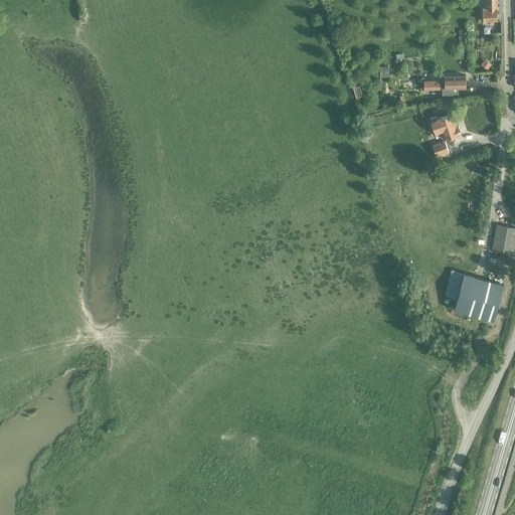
[(486,0),(486,8),(483,8),(483,20),(497,19),(497,0),(486,0)]
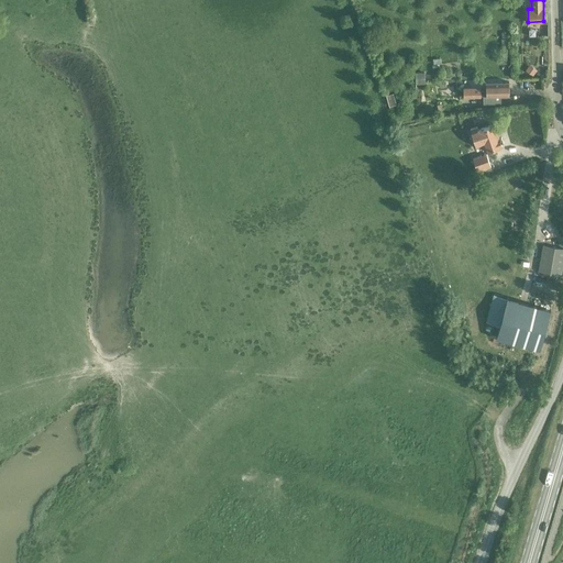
[(529,66),(525,73),(532,77),(537,72),(529,66)]
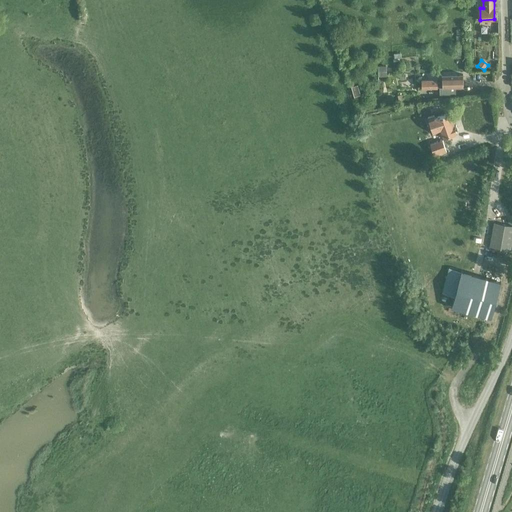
[(385,67),(377,67),(377,78),(386,78),(385,67)]
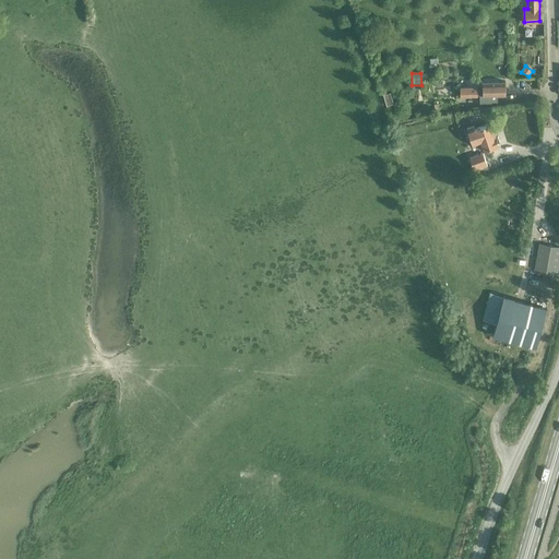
[(460,96),(479,95),(479,103),(498,103),(497,95),(506,95),(504,81),(483,82),(483,88),(477,88),(477,86),(460,87),(460,96)]
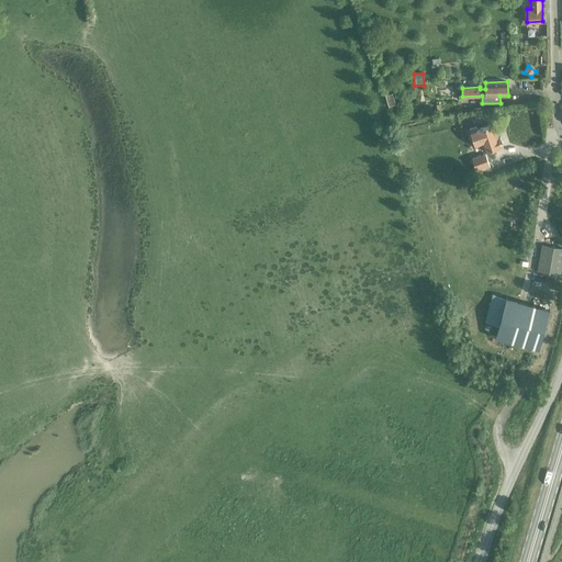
[(389,105),(395,104),(392,93),(385,94),(389,105)]
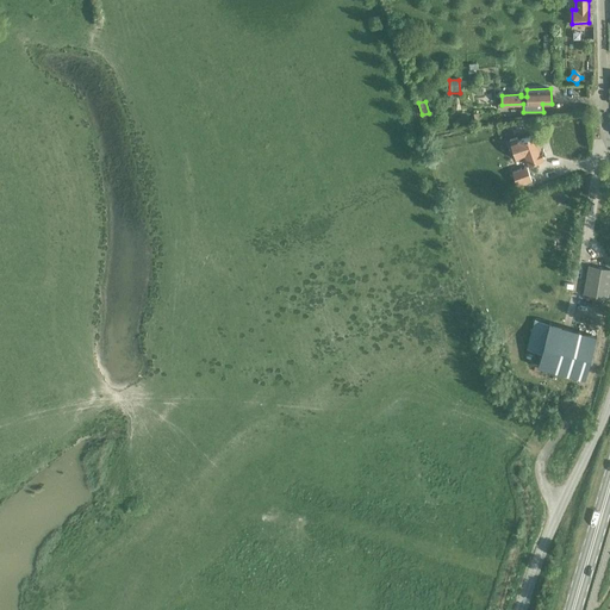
[(535,135),(518,141),(517,137),(510,139),(516,159),(522,156),(526,165),(543,159),(535,135)]
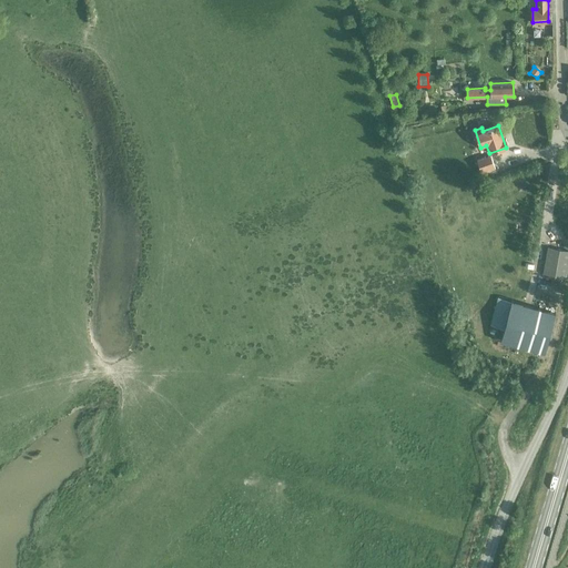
[(495,169),(494,165),(490,156),(476,161),(479,170),(480,174),(495,169)]
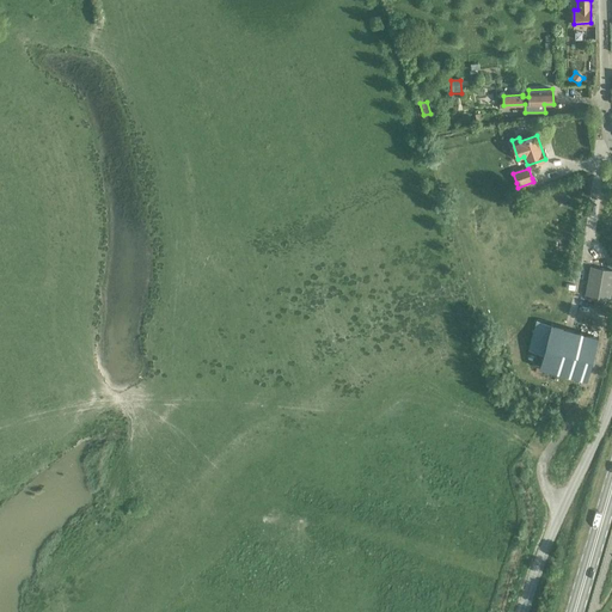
[(610,299),(611,286),(611,269),(591,265),(585,294),(610,299)]
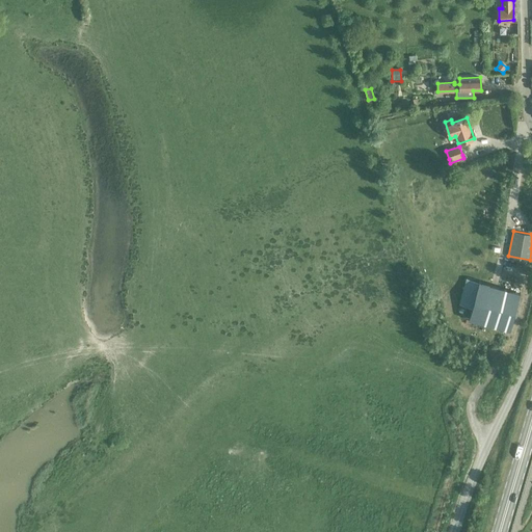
[(459,303),(472,307),(479,281),(467,277),(459,303)]
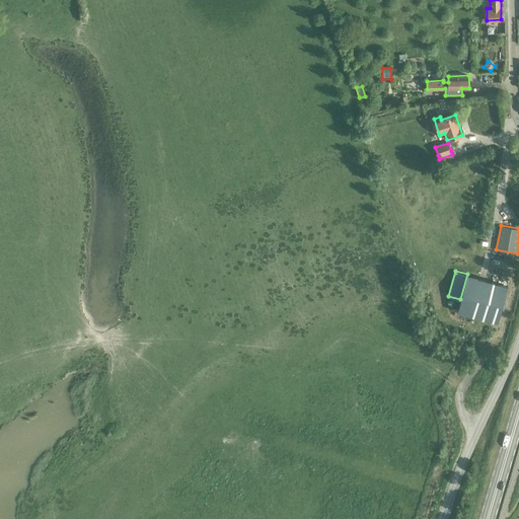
[(467,274),(460,299),(457,311),(469,314),(498,321),(507,286),(477,278),(477,277),(467,274)]
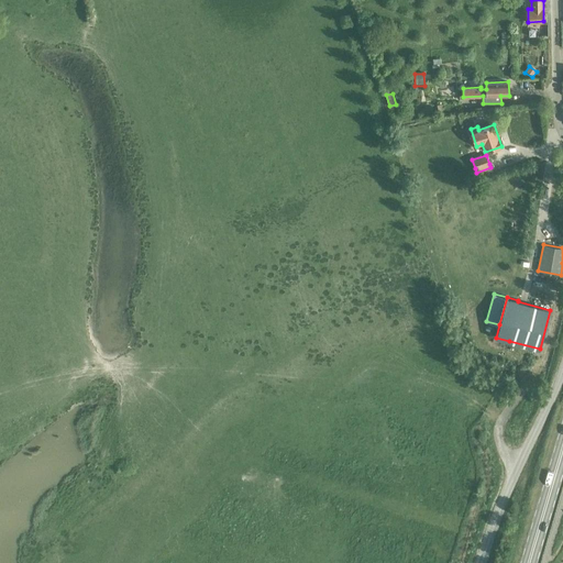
All buildings are outlined.
